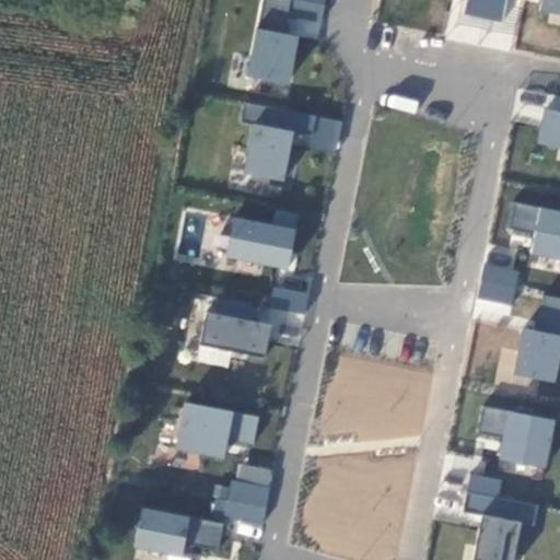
[(259,0),(245,77),(289,85),(299,34),(317,38),(324,0),(259,0)]
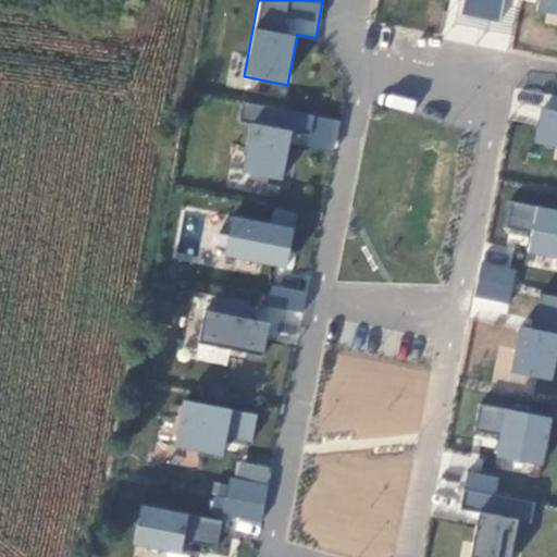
[(463,0),(461,13),(498,21),(502,0),(463,0)]
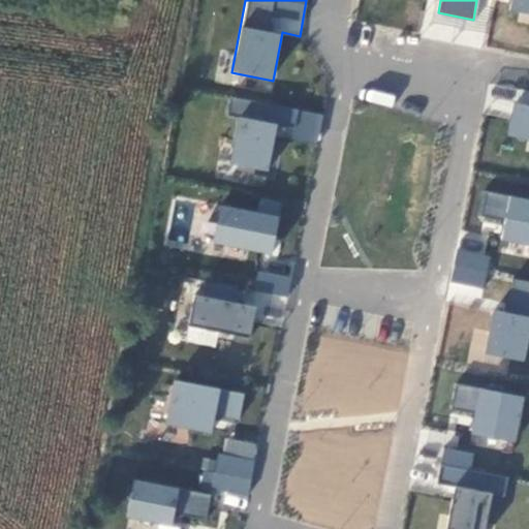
[(528,0),(510,0),(509,12),(528,13),(528,0)]
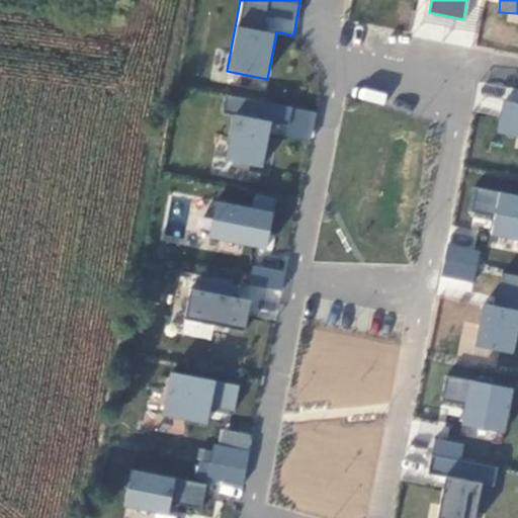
[(517,84),(505,83),(499,137),(517,139),(517,84)]
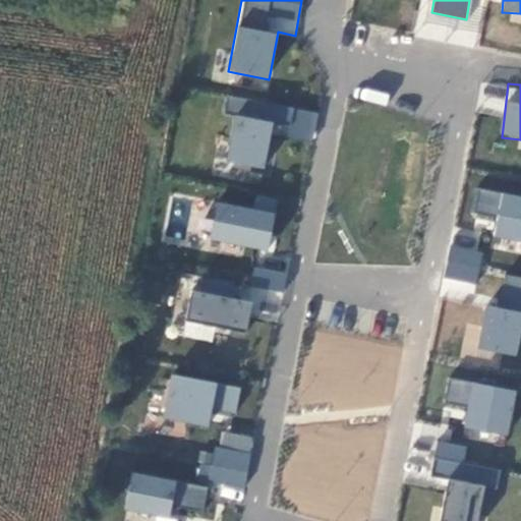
[(312,140),(319,112),(234,95),(221,162),(264,170),(271,132),(312,140)]
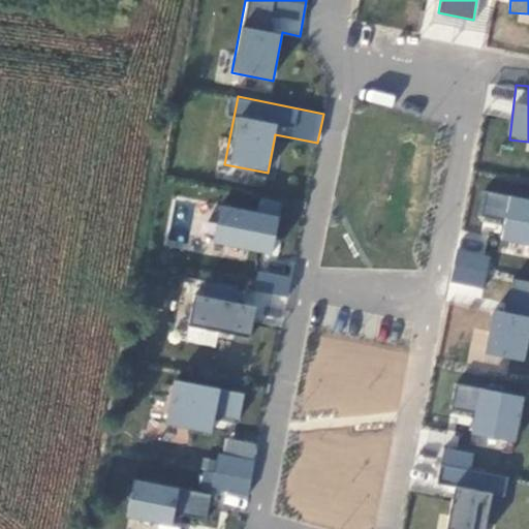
[(478,218),(503,220),(501,243),(528,245),(528,197),(480,193),(478,218)]
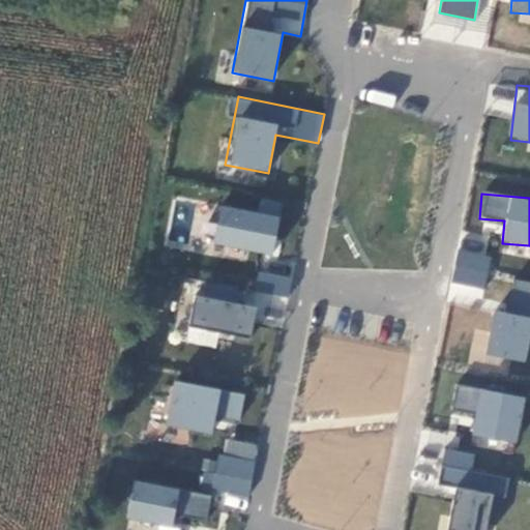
[(271,255),(283,203),(260,198),(258,211),(219,203),(211,241),(271,255)]
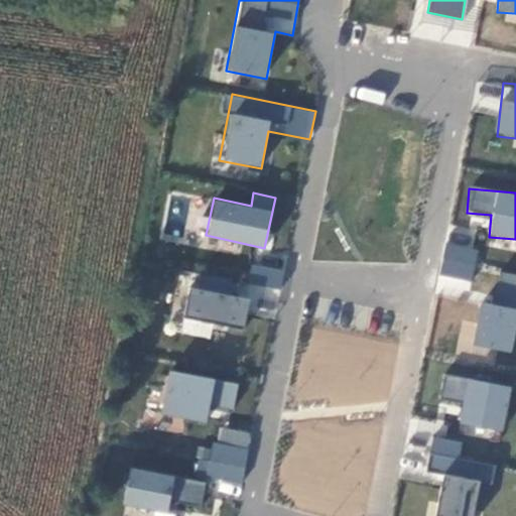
[(440,274),(472,280),(478,248),(445,243),(440,274)]
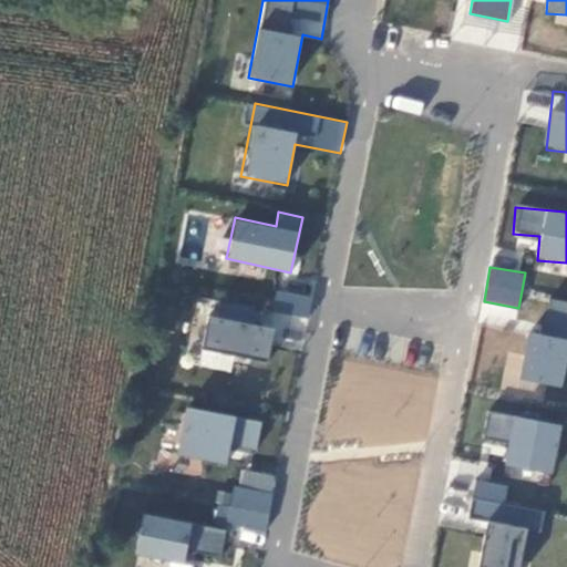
[(213,299),(198,364),(229,371),(234,353),(271,361),(282,312),(307,318),(312,297),(276,289),(270,312),(213,299)]
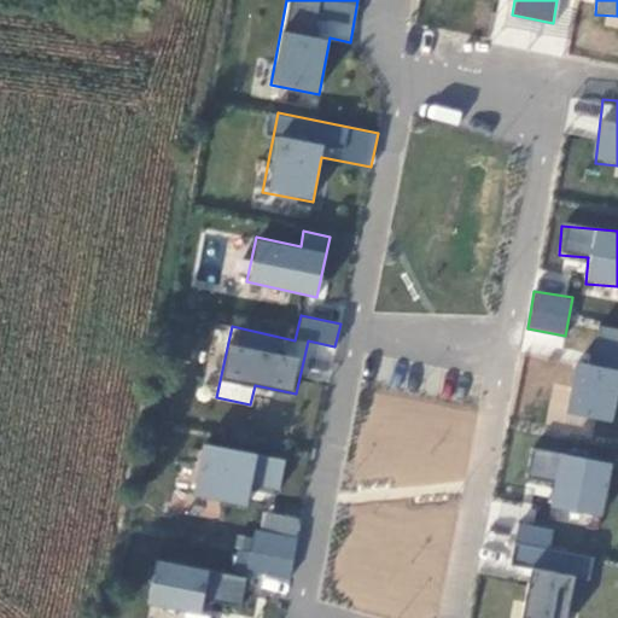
[(610,423),(617,388),(617,328),(598,324),(587,366),(577,363),(565,413),(610,423)]
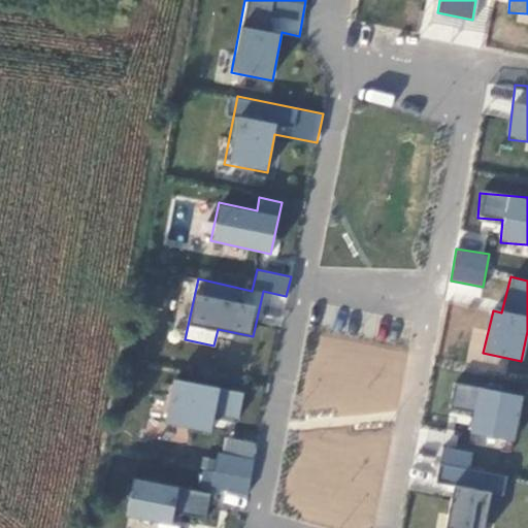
[(238,421),(243,393),(173,377),(163,423),(211,433),(215,416),(238,421)]
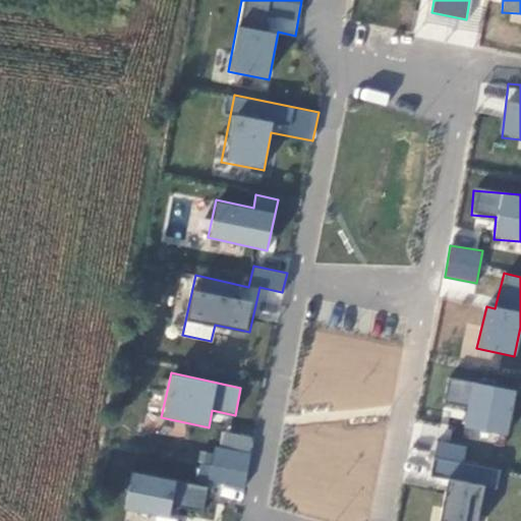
[(508,435),(516,390),(450,378),(446,401),(466,404),(462,426),(508,435)]
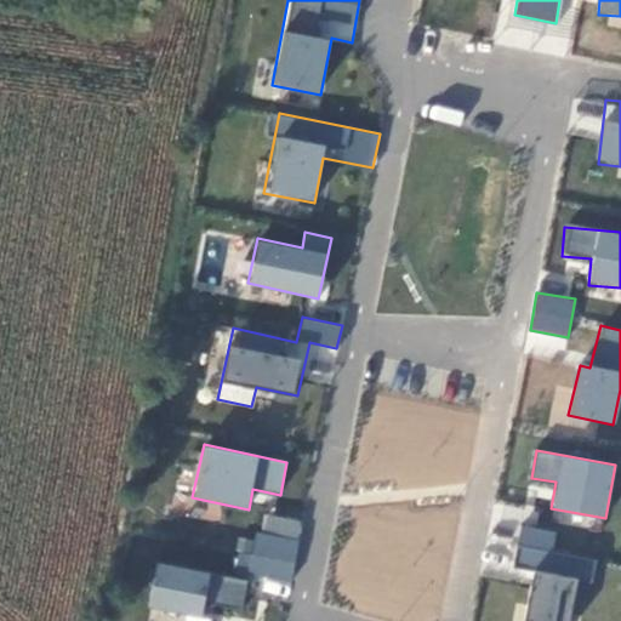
[(257,541),(239,537),(234,570),(291,581),(302,520),(262,513),(257,541)]
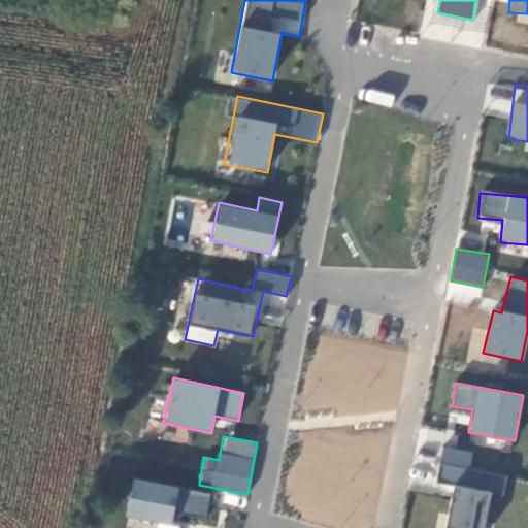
[(469,467),(472,452),(443,446),(436,481),(455,485),(446,527),(489,527),(500,473),(469,467)]
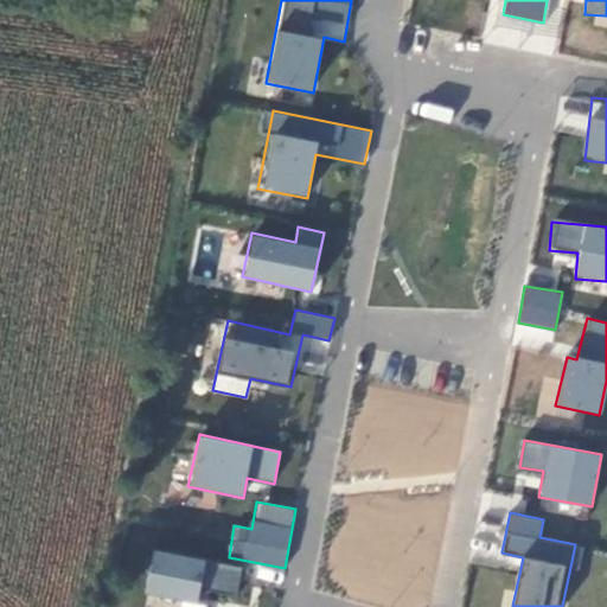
[(151,553),(145,595),(180,600),(179,606),(205,606),(206,601),(237,605),(242,563),(151,553)]
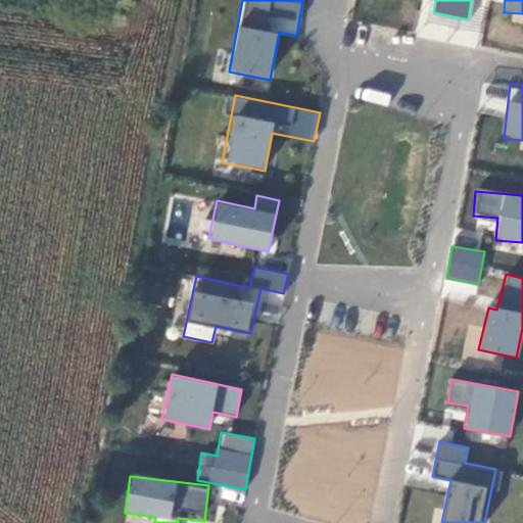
All buildings are outlined.
